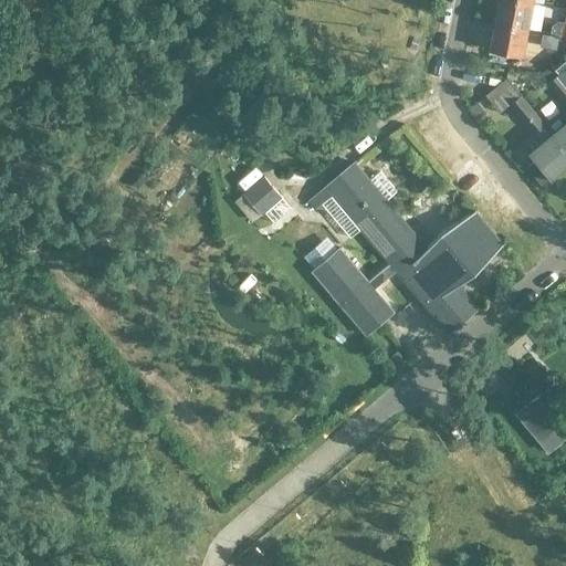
[(534,3),(514,0),(499,0),(495,23),(528,29),(534,3)]
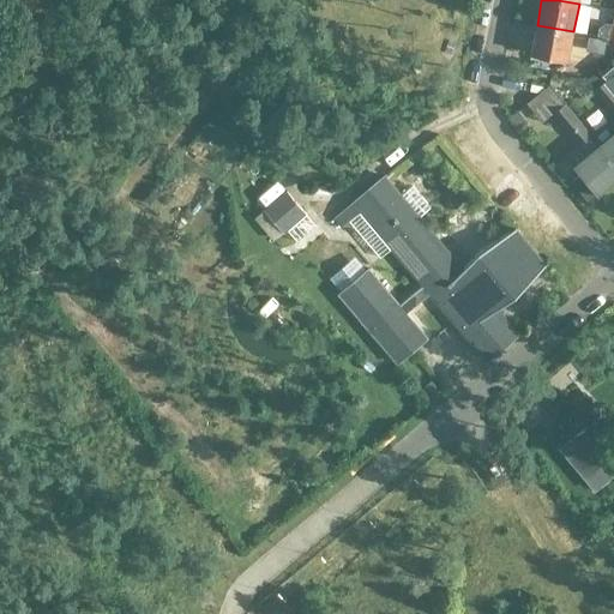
[(573,31),(537,25),(533,54),(569,60),(573,31)]
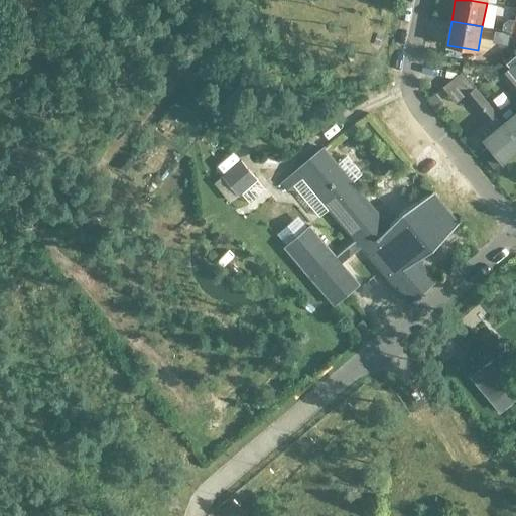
[(515,48),(513,51),(504,58),(510,67),(515,61),(515,48)]
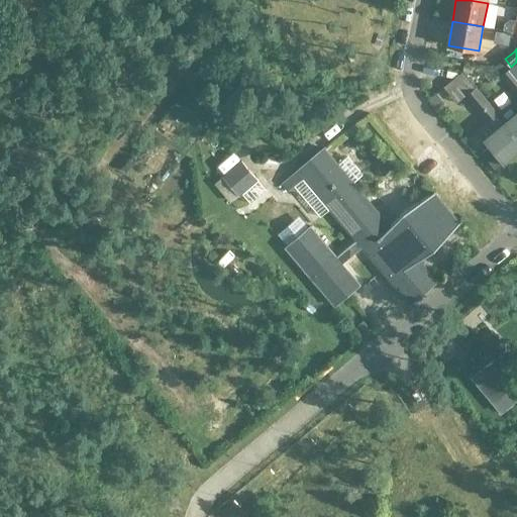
[(495,69),(501,77),(511,69),(504,61),(495,69)]
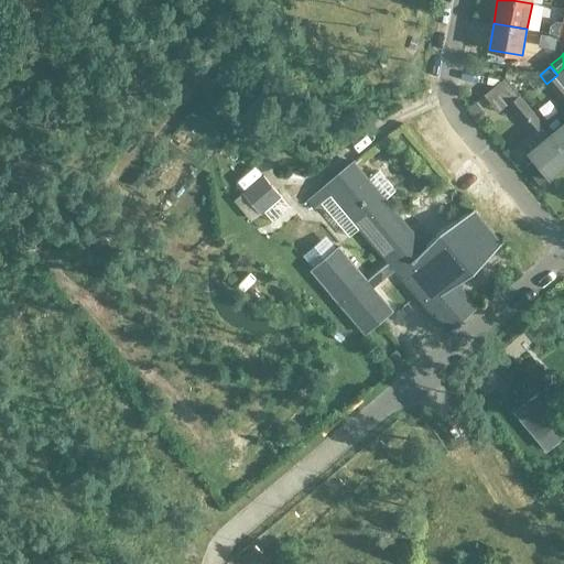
[(556,95),(563,88),(563,82),(557,74),(557,75),(546,84),(556,95)]
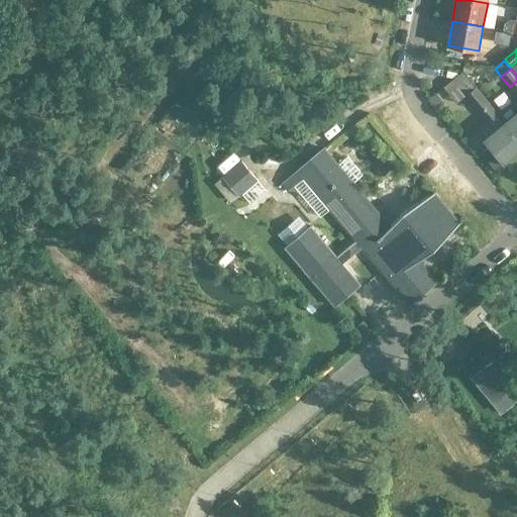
[(483,117),(488,123),(499,114),(497,111),(477,87),(475,88),(464,96),(466,96),(483,117)]
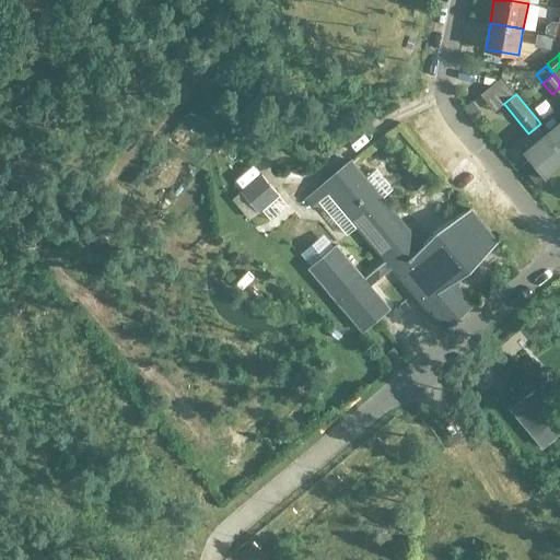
[(481,112),(473,102),(466,107),(475,118),(481,112)]
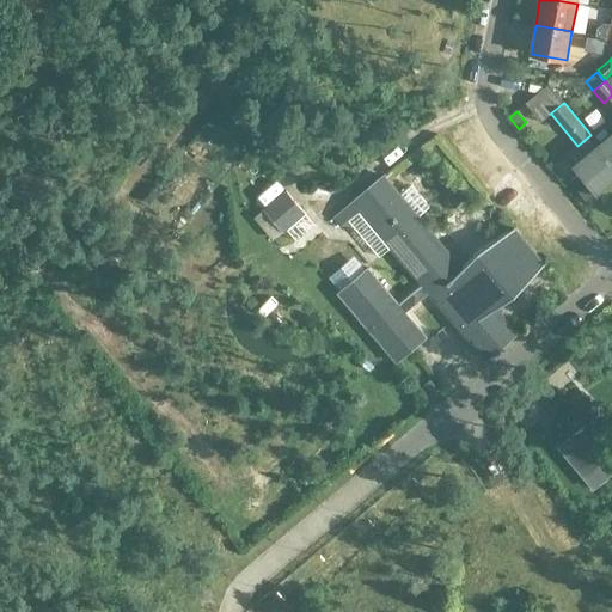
[(611,132),(598,144),(598,145),(611,163),(611,132)]
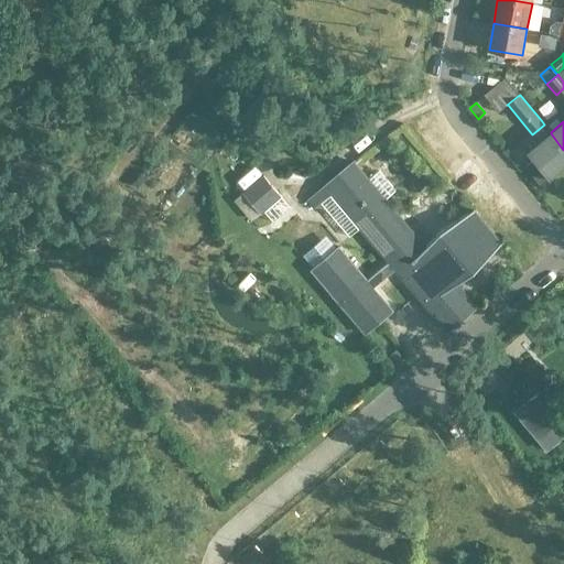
[(532,134),(533,136),(539,142),(527,153),(533,161),(525,167),(540,184),(548,177),(550,180),(563,166),(563,150),(551,133),(551,132),(544,125),(532,134)]
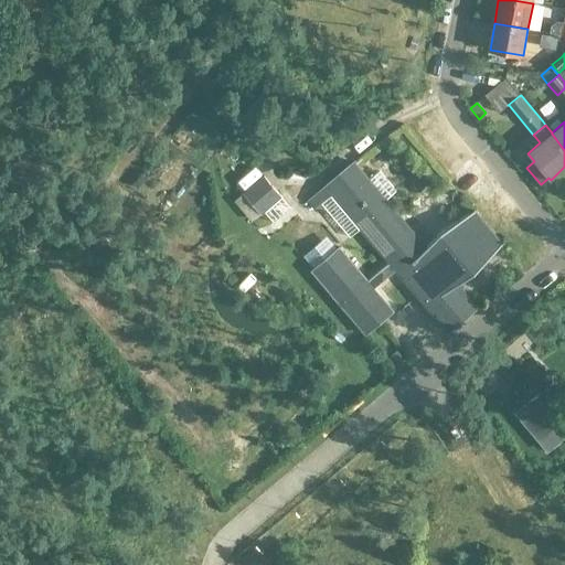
[(370,180),(354,162),(326,187),(331,194),(360,227),(391,263),(369,281),(340,248),(337,252),(331,245),(324,246),(317,249),(312,255),(312,262),(318,267),(312,272),(366,334),(394,310),(374,288),(395,270),(448,332),(477,307),(458,285),(476,274),(504,243),(476,210),(440,233),(427,247),(386,200),(396,192),(380,172),(370,180)]
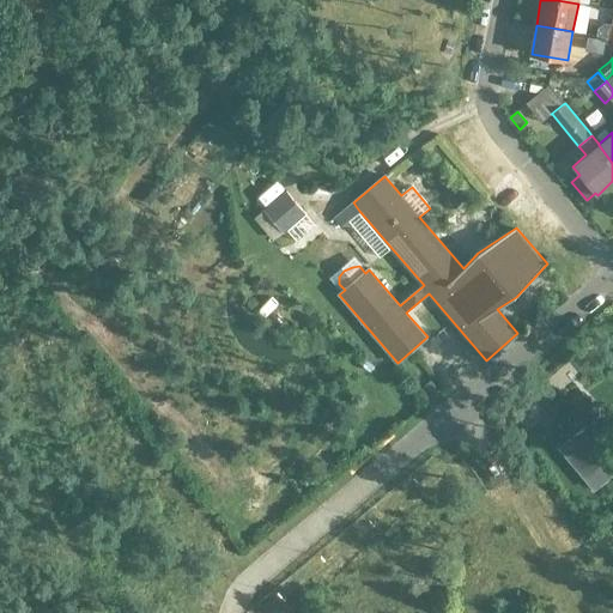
[(284,232),(305,214),(286,192),(265,211),(284,232)]
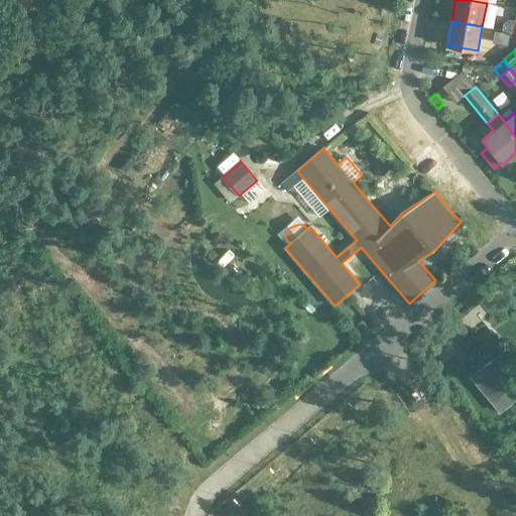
[(282,183),(287,190),(296,182),(291,176),(282,183)]
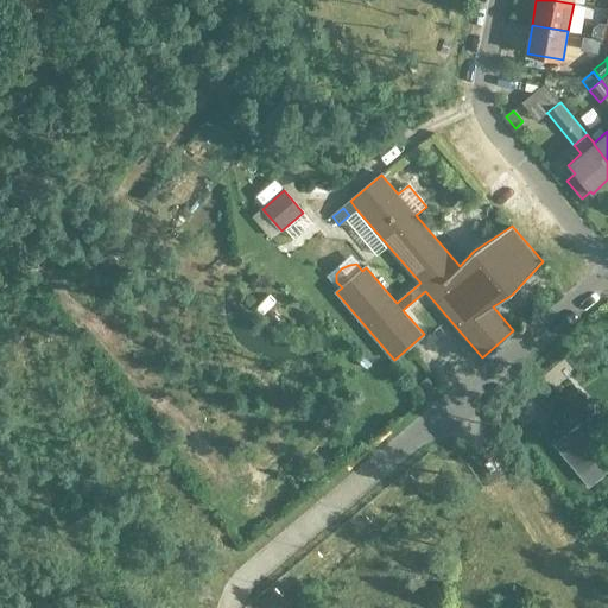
[(425,388),(432,382),(428,377),(420,384),(425,388)]
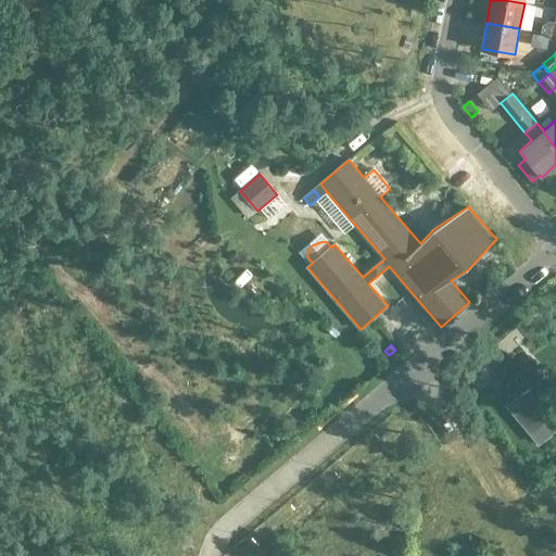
[(544,422),(555,412),(555,402),(539,381),(522,395),(544,422)]
